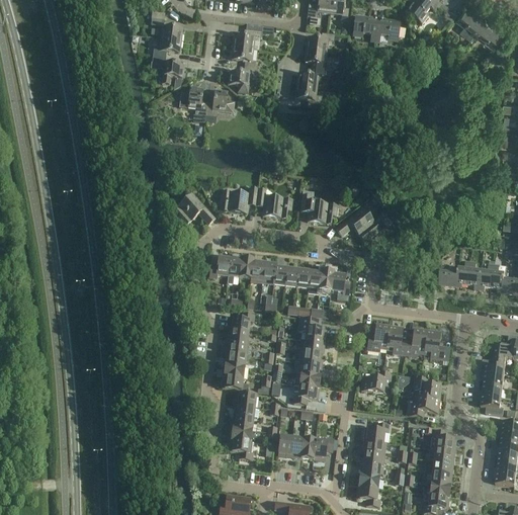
[(329,12),(331,0),(319,0),(318,4),(309,3),(307,16),(317,17),(318,11),(329,12)]
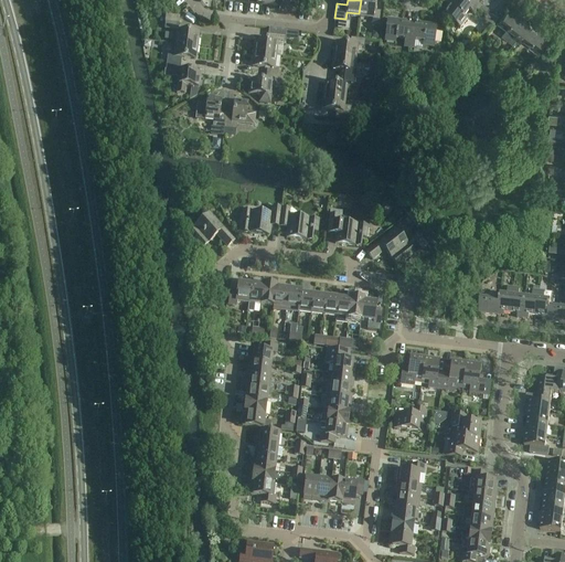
[(361,0),(359,13),(372,16),(371,22),(379,23),(381,9),(373,8),(374,0),(361,0)]
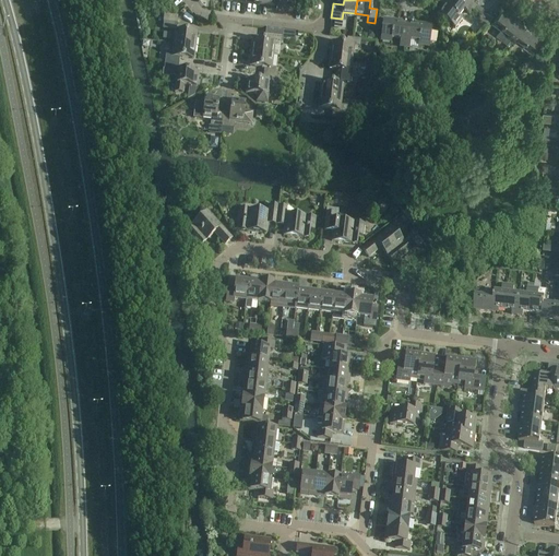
[(470,12),(473,8),(462,0),(450,0),(448,3),(444,1),(437,12),(455,25),(462,16),(459,14),(464,8),(470,12)]
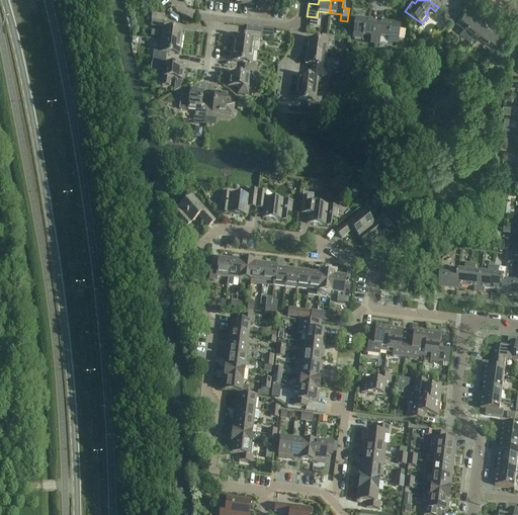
[(472,33),(485,17),(477,11),(479,8),(469,1),(457,17),(464,23),(459,29),(470,37),(473,33),(472,33)]
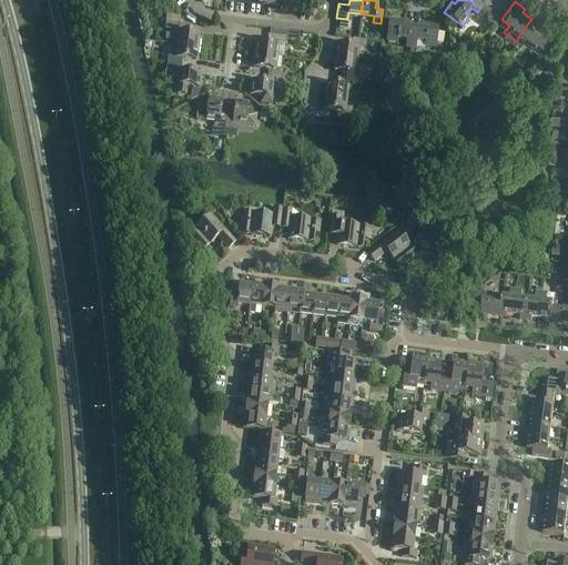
[(493,9),(489,14),(496,19),(500,13),(493,9)]
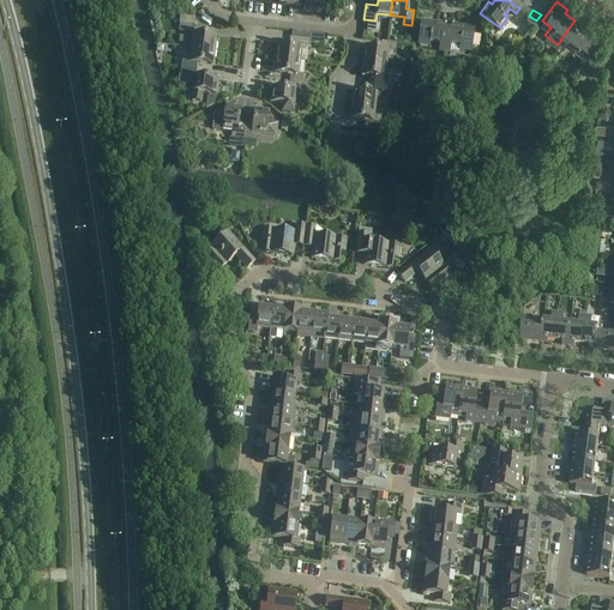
[(190,44),(214,47),(216,32),(193,30),(194,14),(180,13),(179,20),(179,22),(179,28),(191,30),(190,44)]
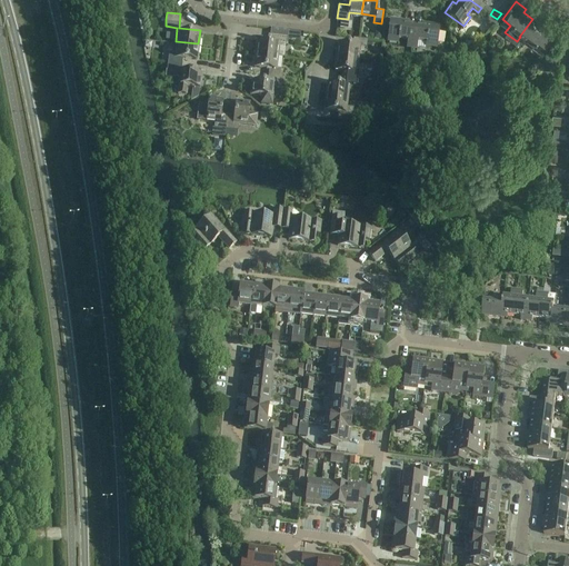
[(411,46),(413,22),(402,21),(402,18),(390,17),(387,39),(398,41),(399,37),(407,38),(406,46),(411,46)]
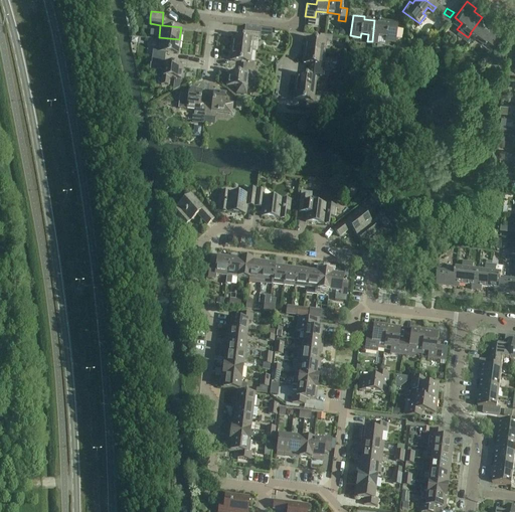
[(470,33),(471,33),(474,36),(478,31),(484,36),(482,38),(491,44),(503,28),(493,21),(491,24),(482,17),(470,33)]
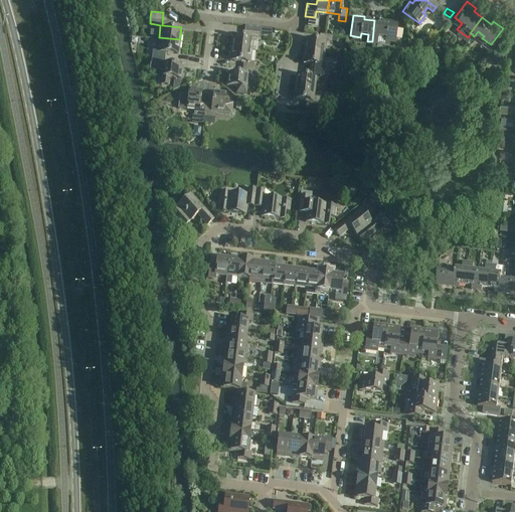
[(374,20),(372,41),(377,42),(377,35),(385,36),(384,40),(395,41),(395,36),(397,36),(399,36),(400,34),(401,33),(402,27),(396,26),(397,20),(385,19),(385,22),(374,20)]
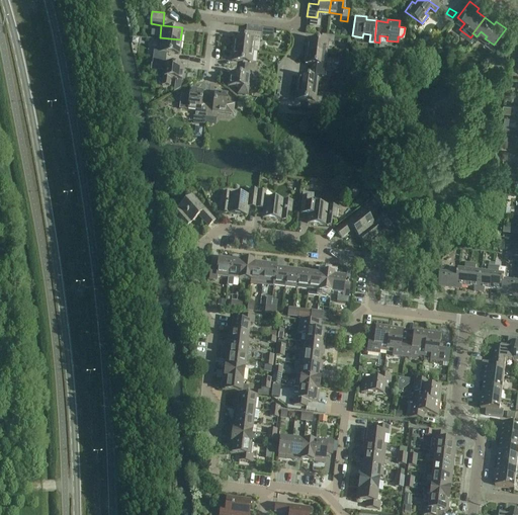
[(451,30),(446,26),(442,32),(446,35),(451,30)]
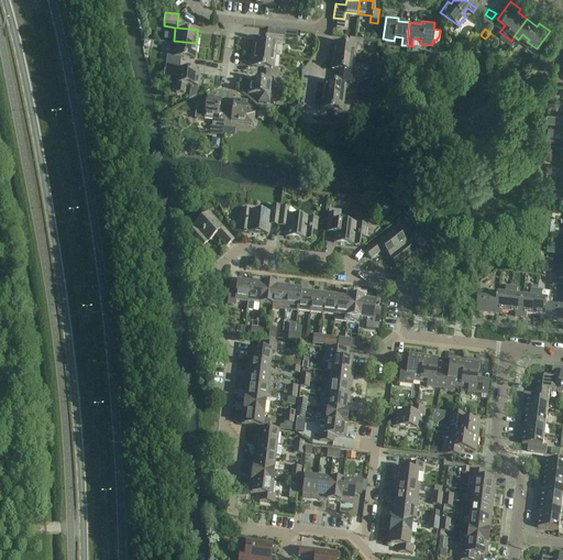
[(253,51),(275,53),(276,40),(284,41),(284,33),(269,32),(269,39),(255,37),(253,51)]
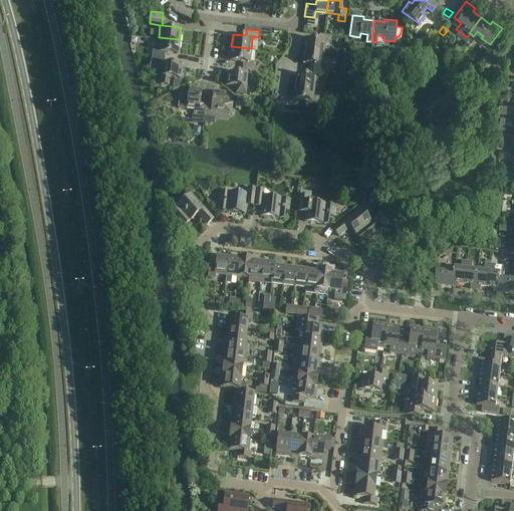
[(303,48),(323,51),(325,39),(331,40),(332,33),(319,32),(318,38),(305,36),(303,48)]
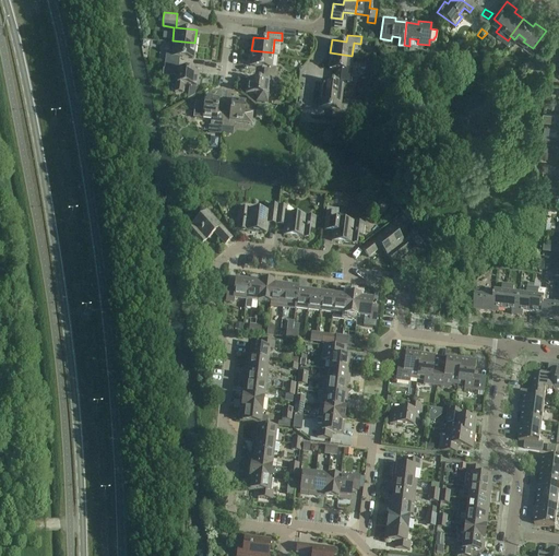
[(193,56),(194,43),(173,40),(171,52),(165,52),(164,67),(170,68),(169,73),(175,73),(176,68),(178,68),(179,55),(193,56)]
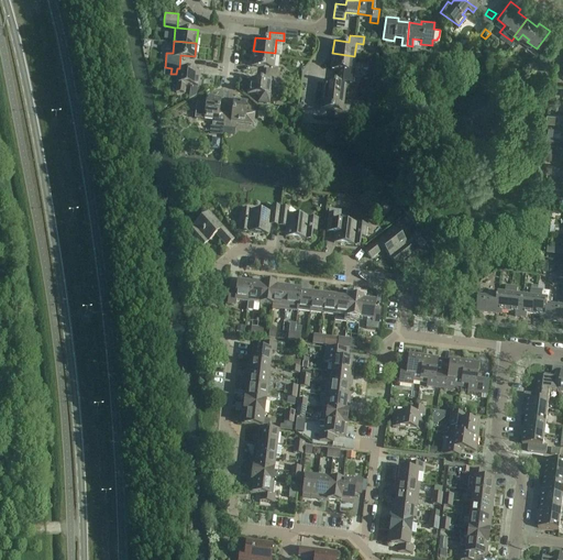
[(273,66),(275,53),(253,51),(252,64),(266,65),(265,72),(279,74),(280,66),(273,66)]
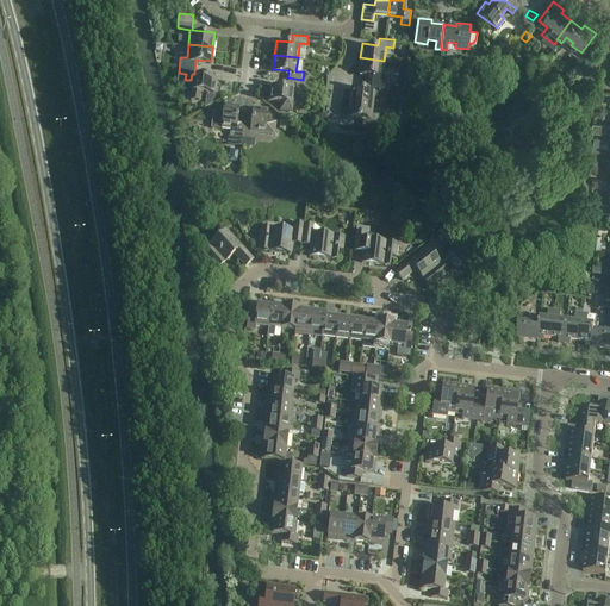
[(383,74),(384,61),(360,57),(359,72),(361,73),(360,80),(388,83),(390,75),(383,74)]
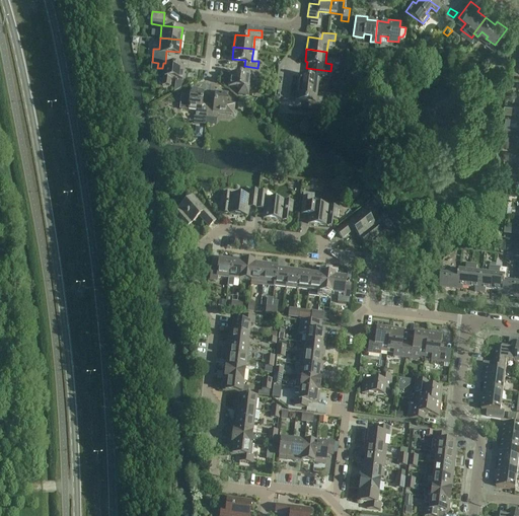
[(183,65),(165,63),(163,63),(162,68),(161,83),(170,84),(171,76),(182,78),(183,65)]
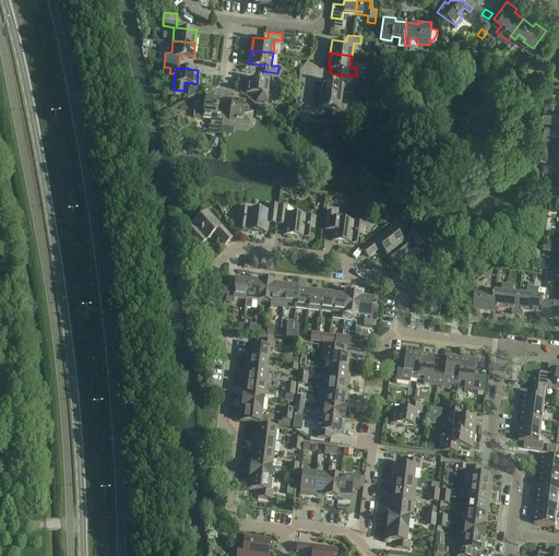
[(276,80),(277,73),(263,71),(262,78),(248,77),(247,90),(258,91),(257,99),(268,101),(269,84),(276,84),(276,80)]
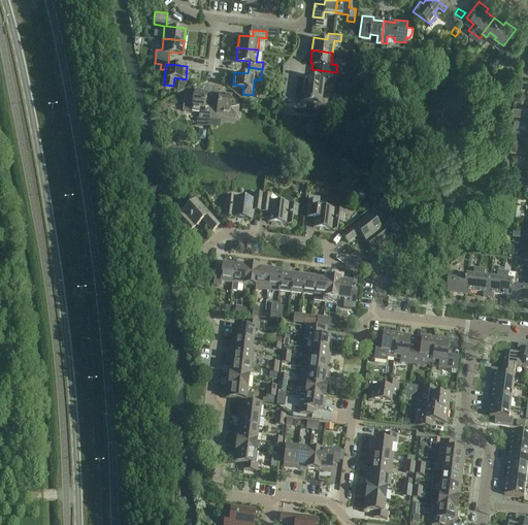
[(303,74),(302,87),(323,89),(324,77),(335,78),(336,72),(323,70),(322,76),(303,74)]
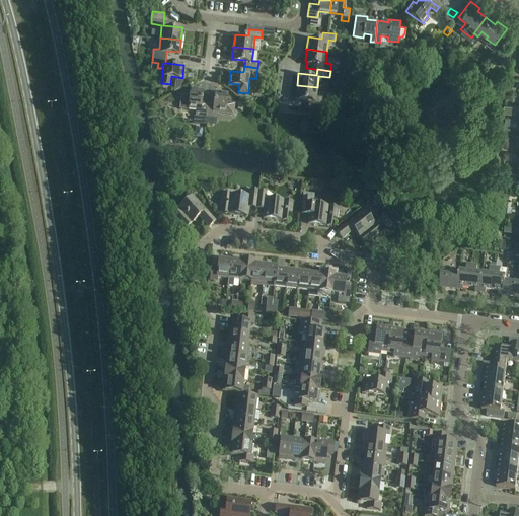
[(316,94),(317,87),(297,85),(296,97),(308,99),(308,105),(321,106),(322,95),(316,94)]
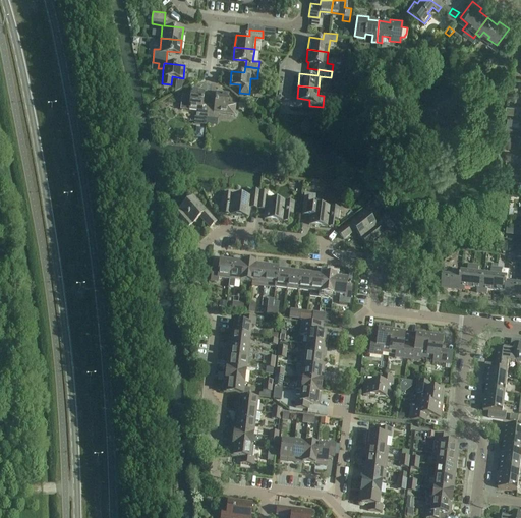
[(207,116),(208,103),(201,102),(204,89),(191,88),(188,108),(195,109),(195,115),(207,116)]
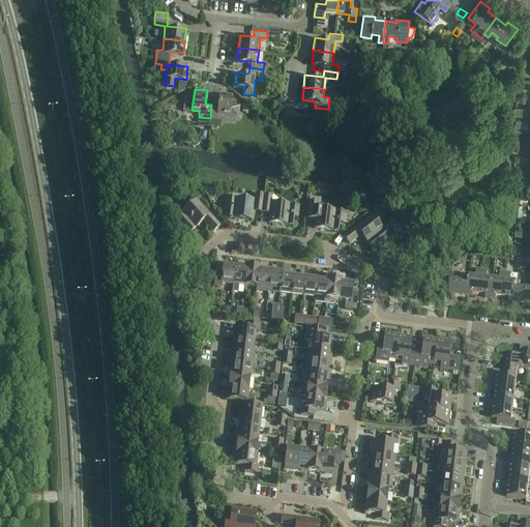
[(211,105),(210,118),(217,119),(222,119),(222,114),(238,115),(240,104),(231,103),(232,93),(219,92),(217,106),(211,105)]
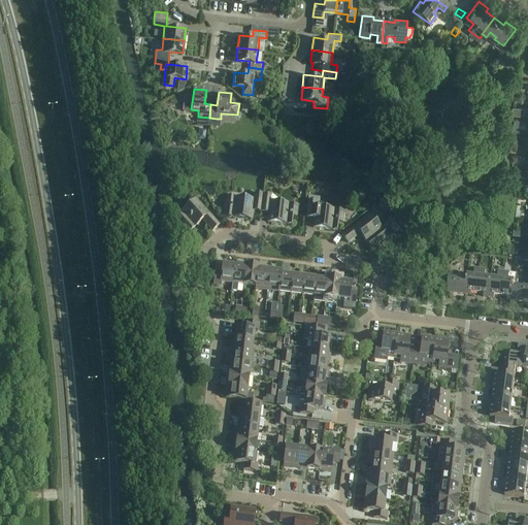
[(185,94),(184,106),(192,107),(192,101),(193,95),(185,94)]
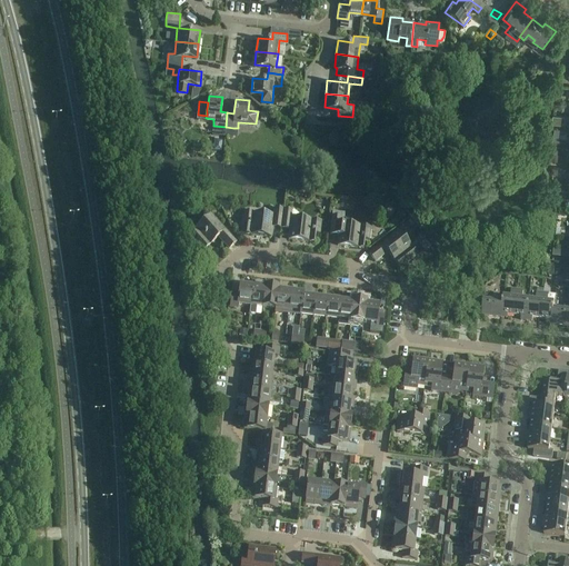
[(177,129),(172,132),(179,144),(183,140),(177,129)]
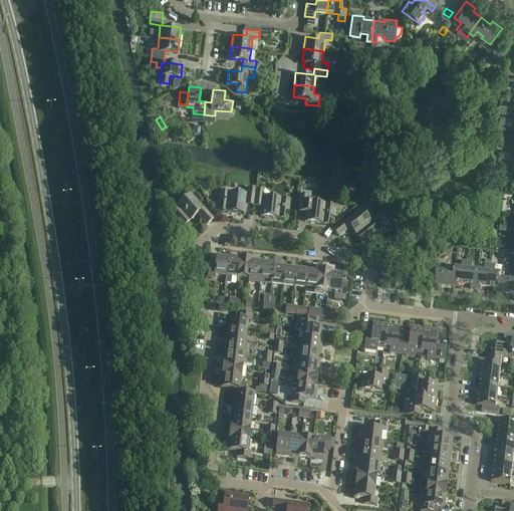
[(253,204),(256,187),(247,186),(246,192),(220,189),(219,200),(223,201),(221,209),(245,212),(246,203),(253,204)]
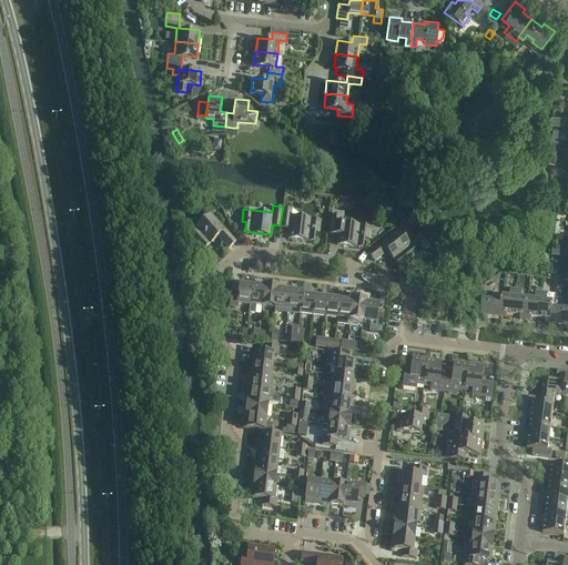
[(283,207),(280,225),(288,226),(287,236),(313,239),(314,230),(316,218),(292,214),(292,208),(283,207)]
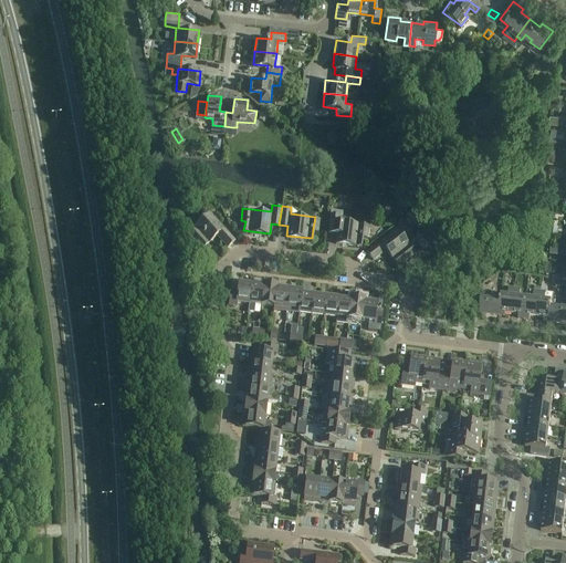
[(342,215),(343,209),(331,207),(329,211),(327,230),(336,231),(335,241),(360,244),(362,236),(366,236),(368,223),(339,220),(339,215),(342,215)]
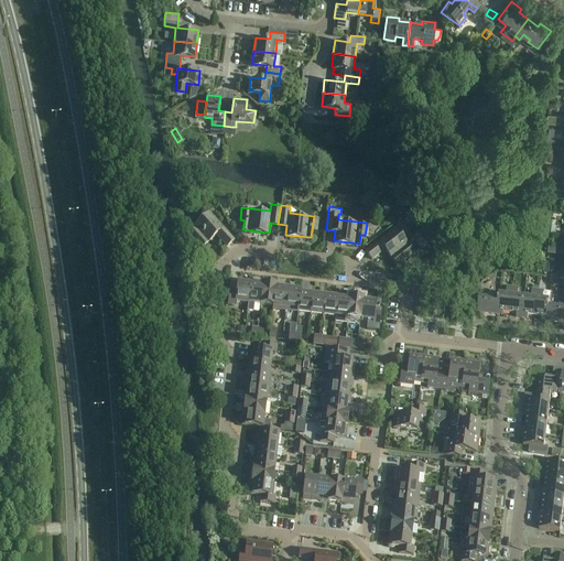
[(234,237),(208,209),(188,227),(204,244),(216,233),(226,244),(234,237)]
